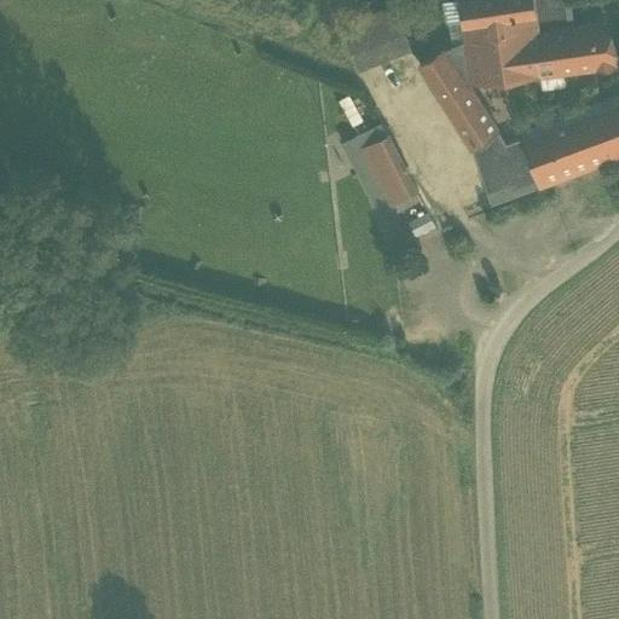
[(446,22),(462,19),(458,0),(445,0),(441,1),(445,22),(446,22)]
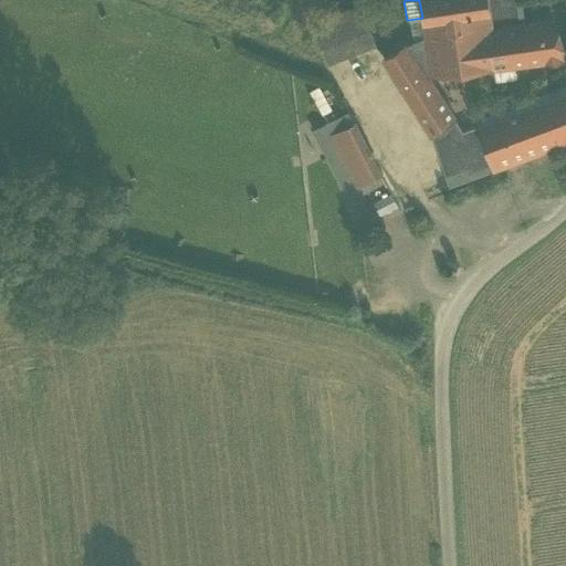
[(419,0),(422,18),(489,8),(488,0),(419,0)]
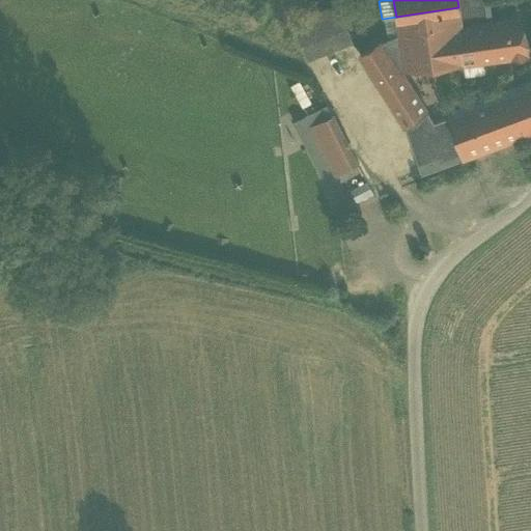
[(482,0),(457,0),(458,7),(460,24),(492,20),(491,9),(484,10),(482,0)]
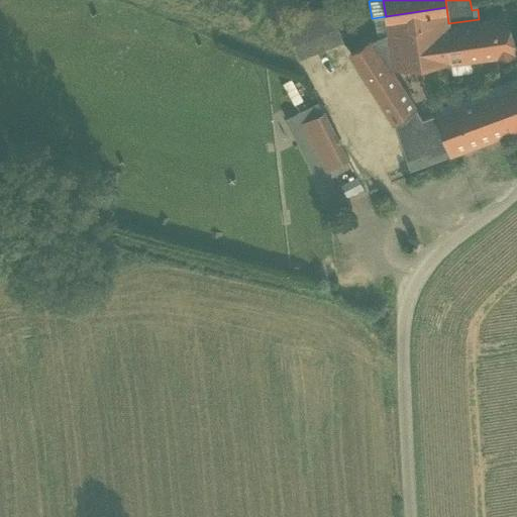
[(328,4),(285,21),(298,57),(342,39),(328,4)]
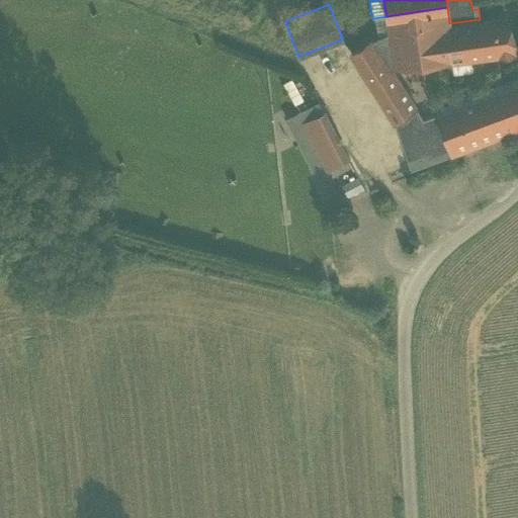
[(449,23),(447,7),(386,16),(390,32),(449,23)]
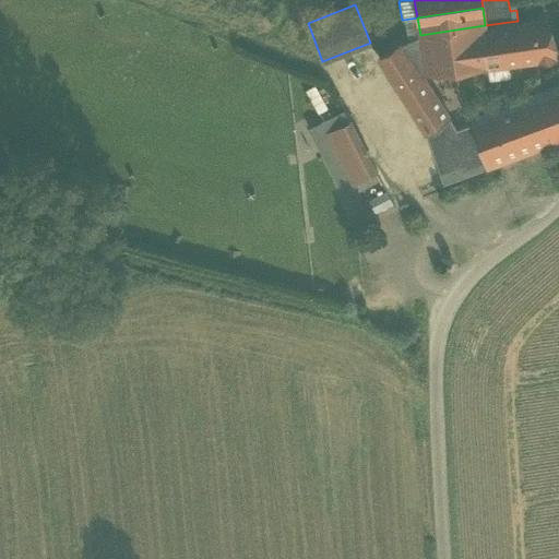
[(485,25),(420,35),(425,73),(558,58),(545,16),(518,21),(485,25)]
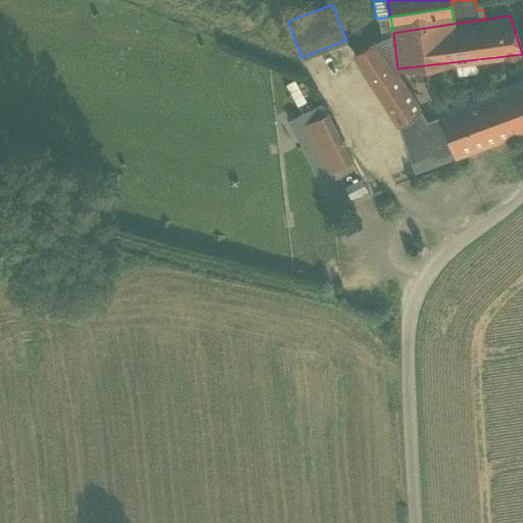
[(390,16),(377,18),(381,37),(393,33),(390,16)]
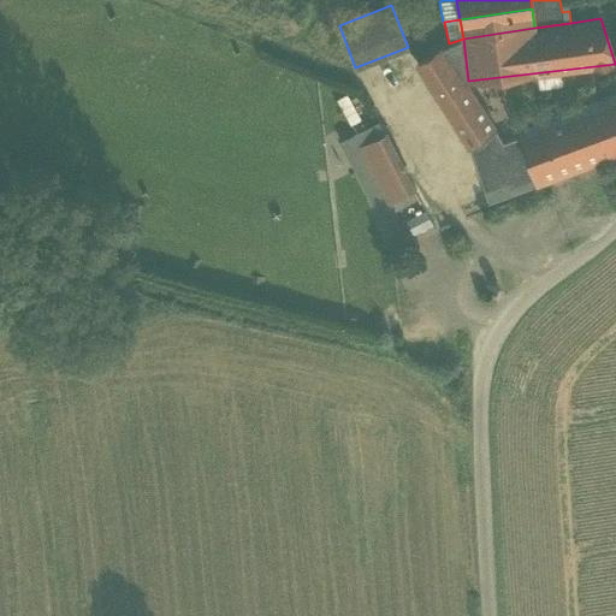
[(463,39),(449,43),(439,48),(465,87),(468,81),(463,39)]
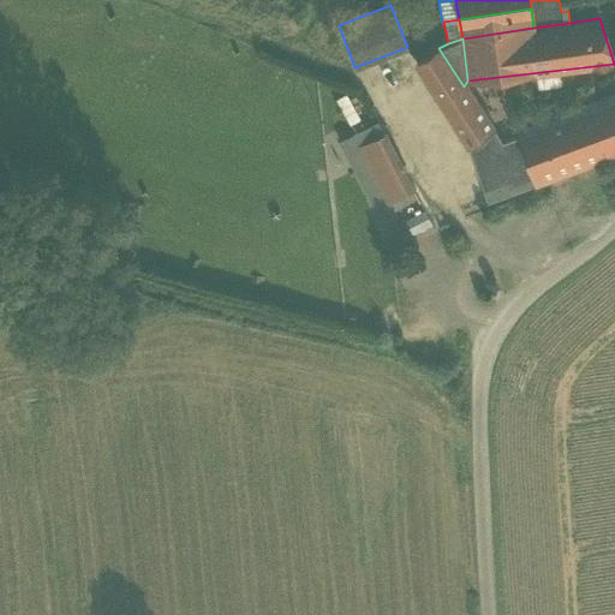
[(441,100),(464,87),(439,48),(417,63),(441,100)]
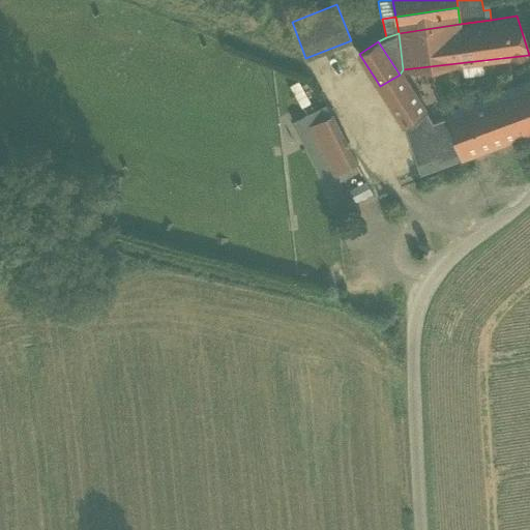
[(389,100),(411,87),(400,75),(380,86),(389,100)]
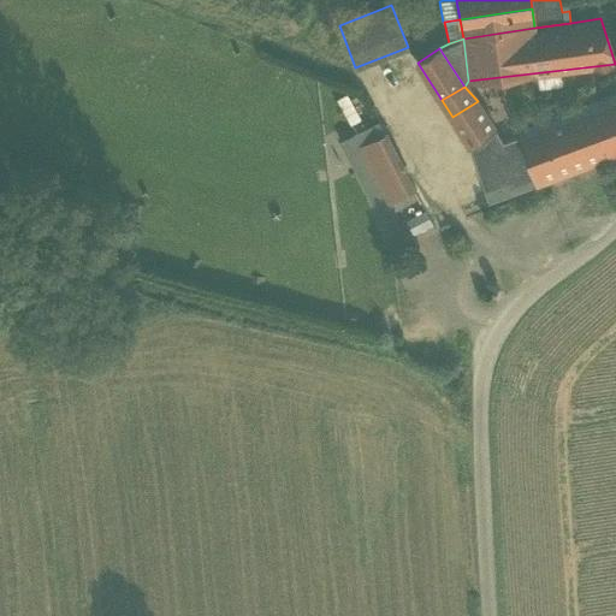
[(615,100),(584,112),(597,161),(615,153),(615,100)]
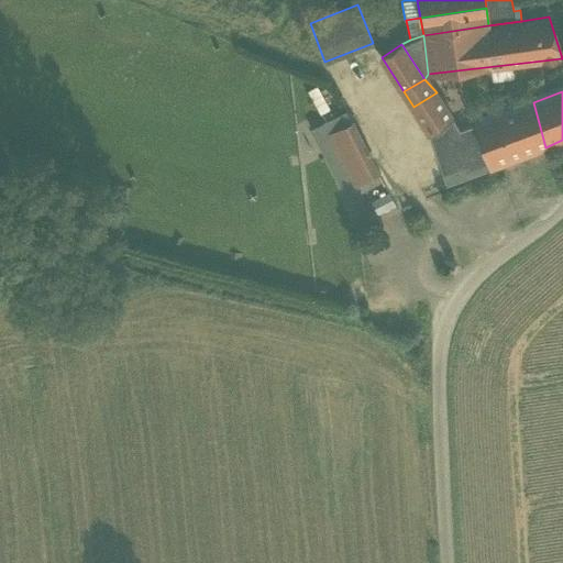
[(437,92),(414,107),(428,130),(452,118),(437,92)]
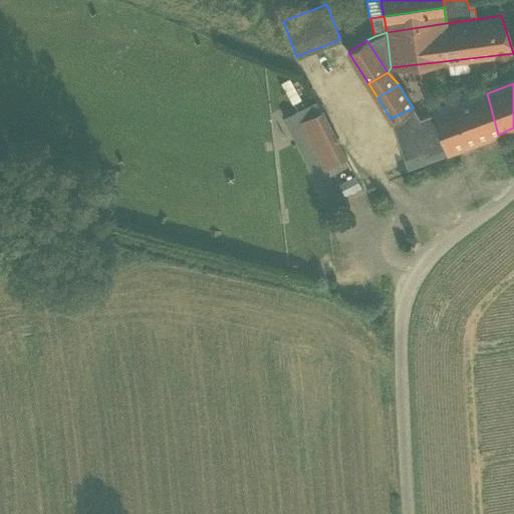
[(487,93),(435,112),(446,154),(498,135),(487,93)]
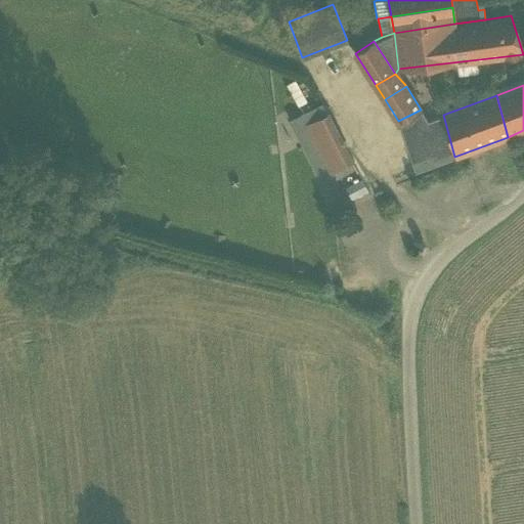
[(353,163),(322,100),(298,114),(331,175),(353,163)]
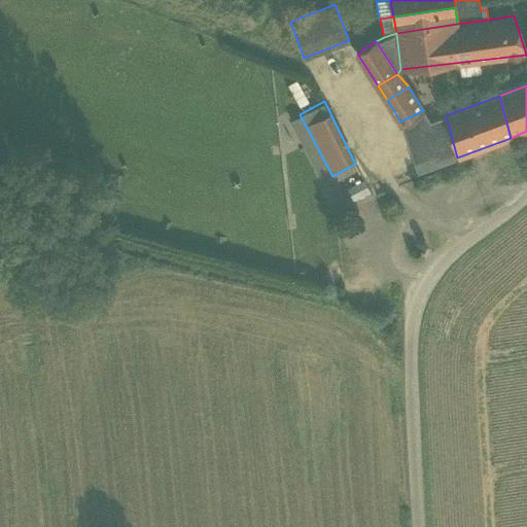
[(430,121),(423,110),(400,121),(417,173),(457,157),(446,115),(430,121)]
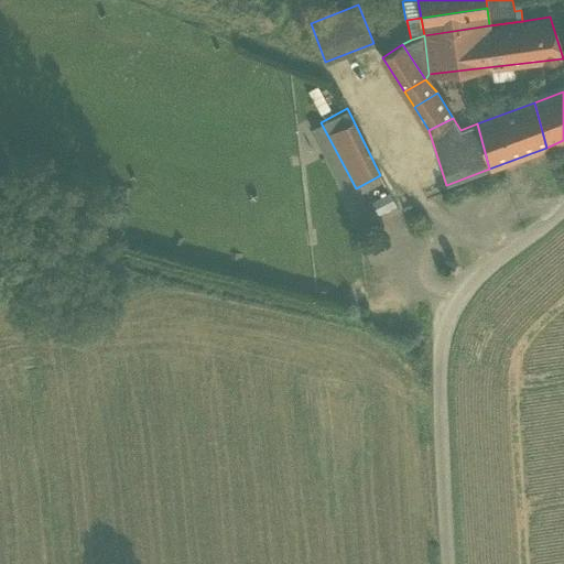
[(366,205),(356,188),(321,122),(313,127),(356,209),(366,205)]
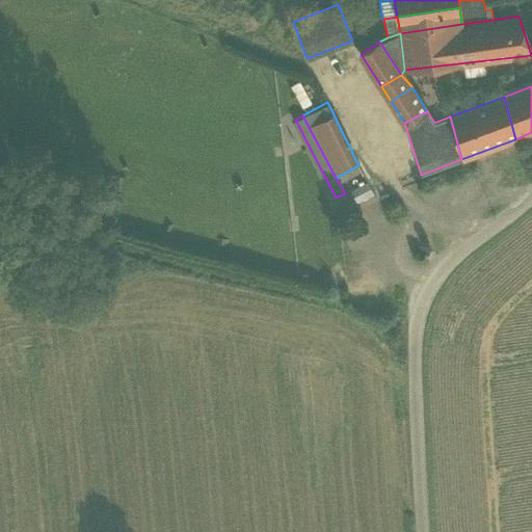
[(367,181),(350,189),(356,202),(374,193),(367,181)]
